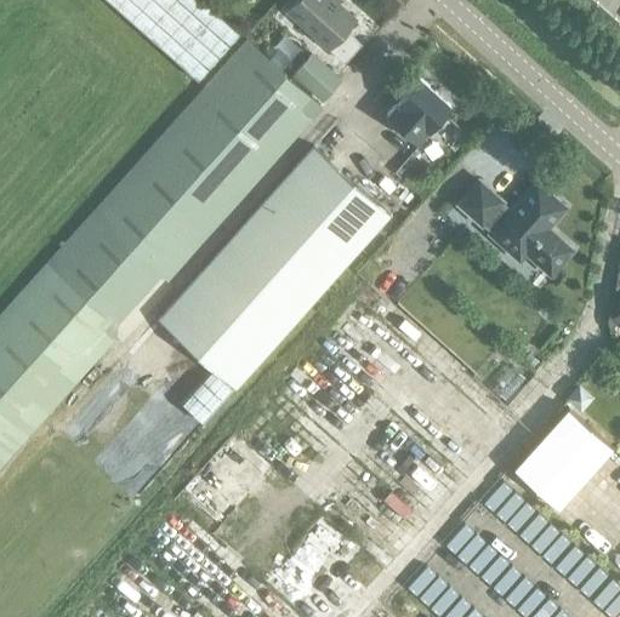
[(242,35),(202,0),(107,0),(199,81),(242,35)]
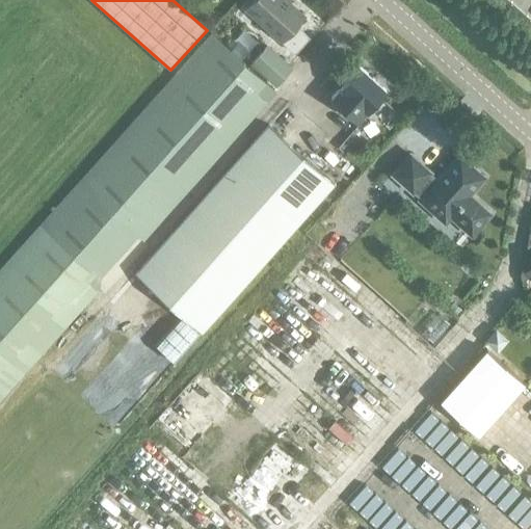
[(283,0),(254,0),(253,1),(244,11),(281,43),(302,17),(283,0)]
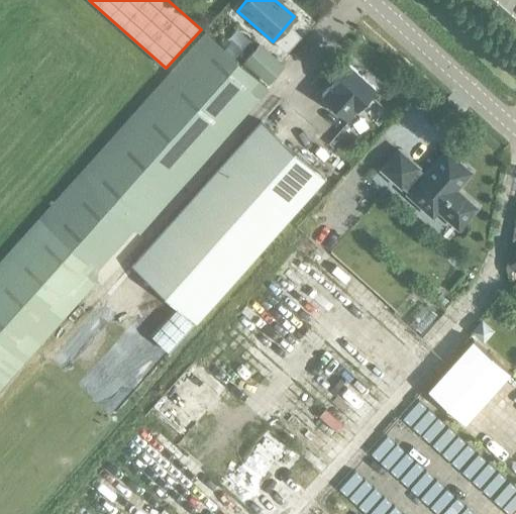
[(206,35),(77,179),(40,219),(0,264),(0,391),(104,275),(98,270),(134,231),(139,235),(269,92),(206,35)]
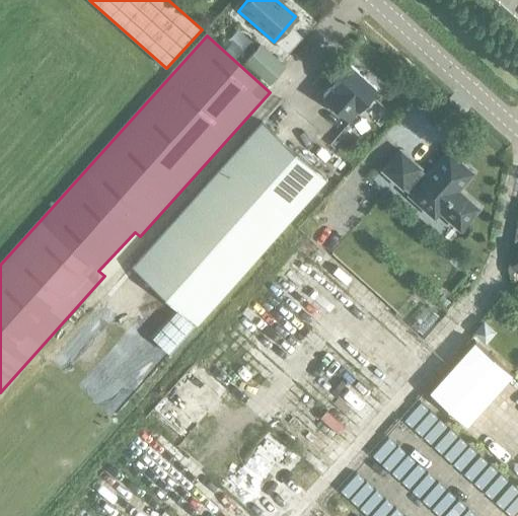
[(270,88),(286,69),(261,47),(243,65),(270,88)]
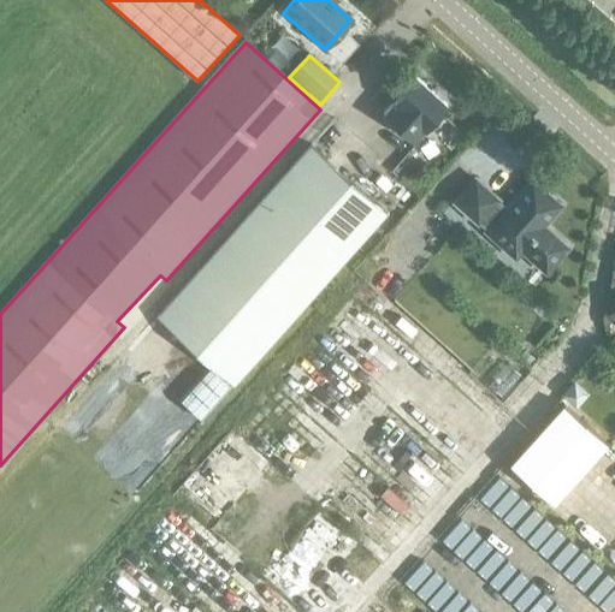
[(383,116),(398,130),(414,143),(424,131),(445,107),(415,79),(383,116)]
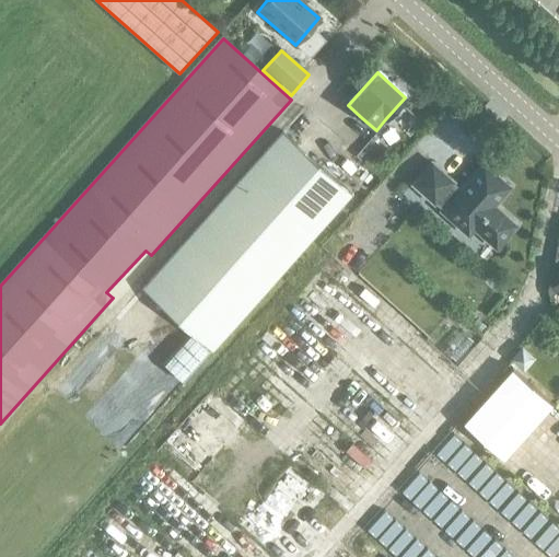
[(387,122),(404,135),(418,116),(402,103),(387,122)]
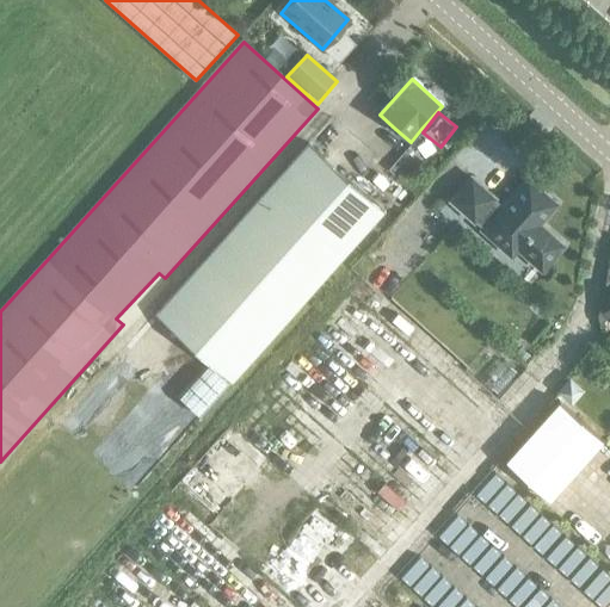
[(307,147),(155,316),(232,385),(383,215),(307,147)]
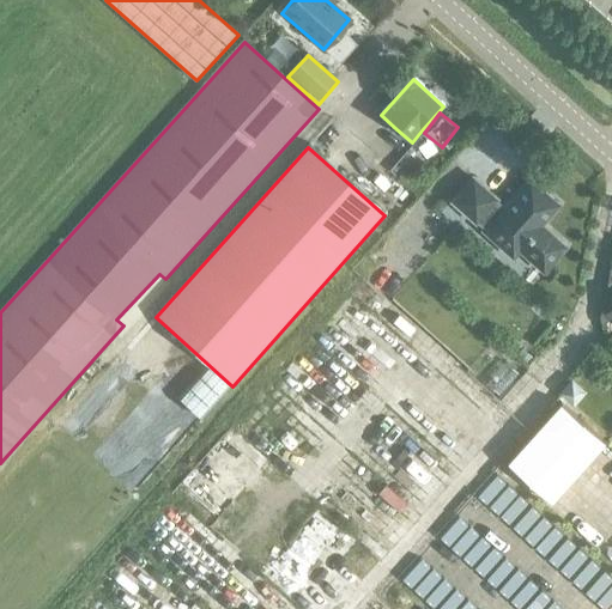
[(473,181),(452,205),(515,260),(520,254),(541,273),(555,259),(529,237),(557,206),(529,182),(501,214),(491,206),(496,201),(473,181)]
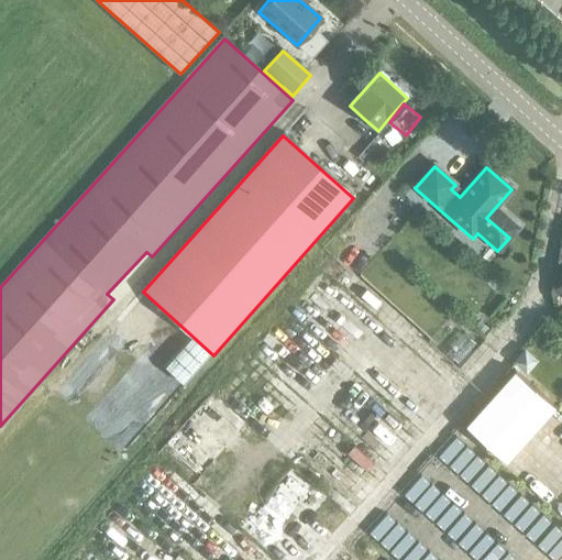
[(515,372),(466,426),(506,462),(554,407),(515,372)]
